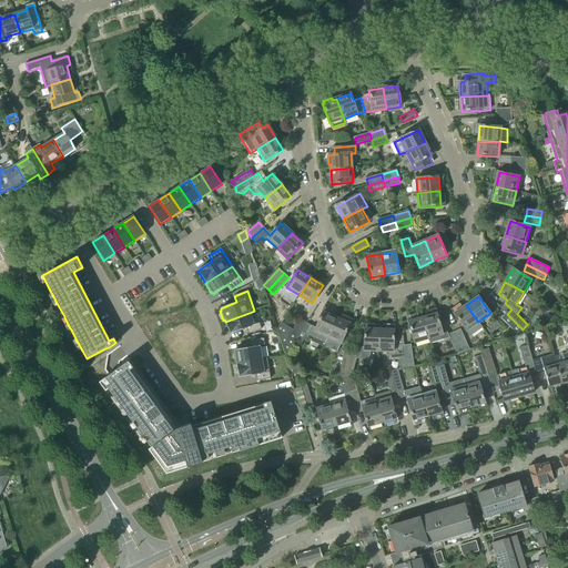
[(466,305),(454,314),(470,336),(483,328),(478,322),(466,305)]
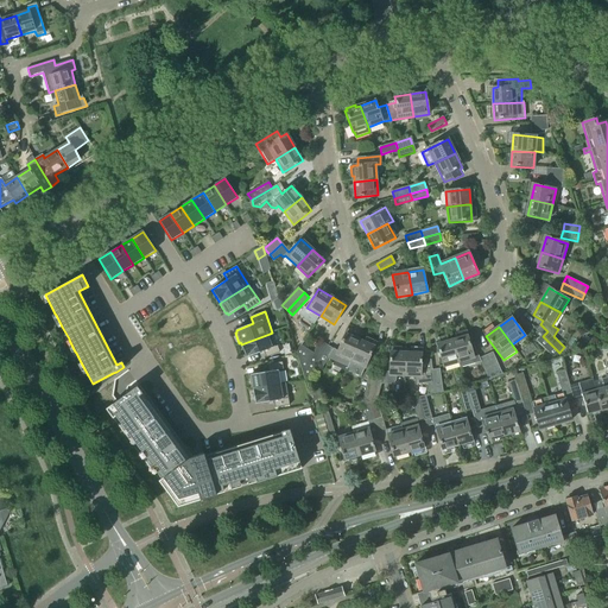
[(270,334),(241,344),(246,358),(264,352),(266,358),(280,353),(277,346),(274,347),(270,334)]
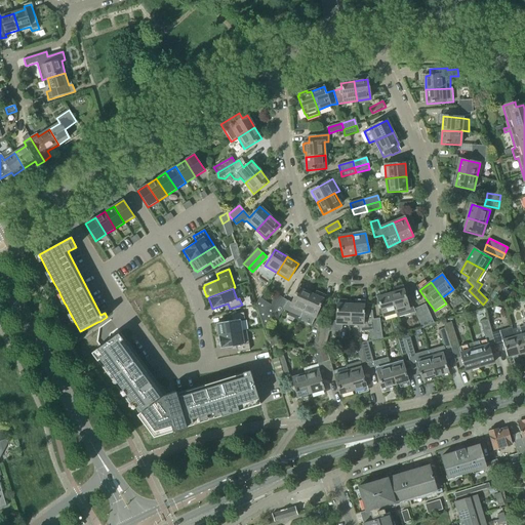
[(283,310),(300,317),(303,312),(310,293),(298,288),(291,304),(288,301),(283,310)]
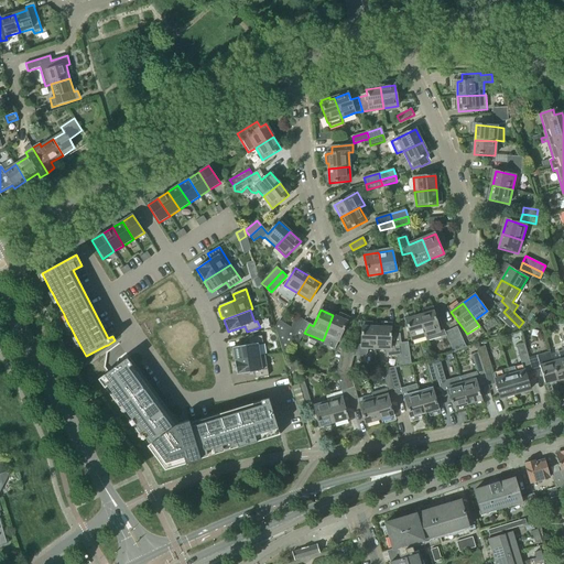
[(444,332),(444,331),(440,322),(436,321),(433,312),(420,316),(425,336),(427,342),(442,337),(440,331),(443,329),(444,332)]
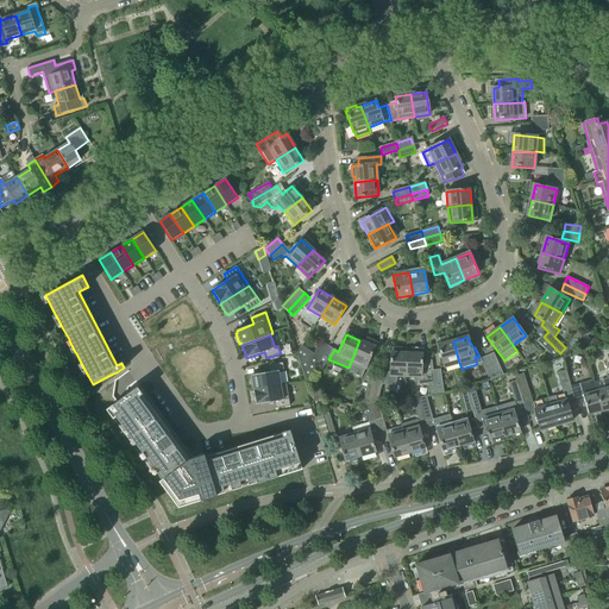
[(560,353),(544,337),(538,343),(554,358),(560,353)]
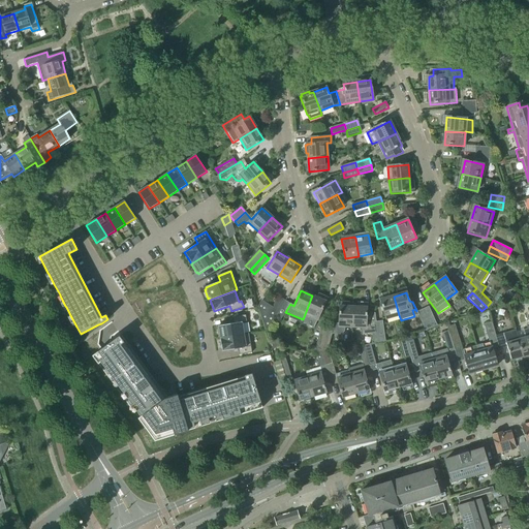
[(325,302),(312,296),(305,314),(303,319),(301,322),(314,328),(325,302)]
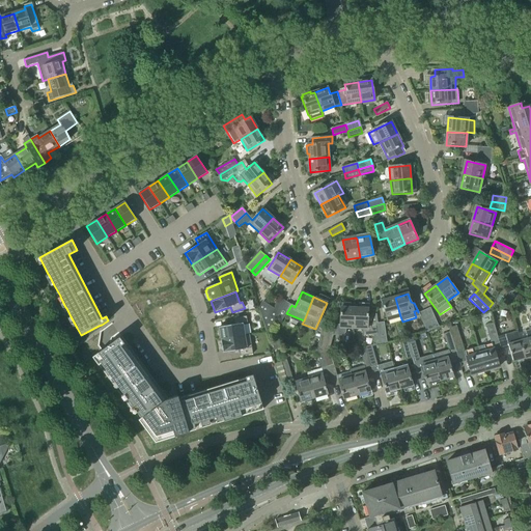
[(400,316),(395,298),(382,302),(388,320),(400,316)]
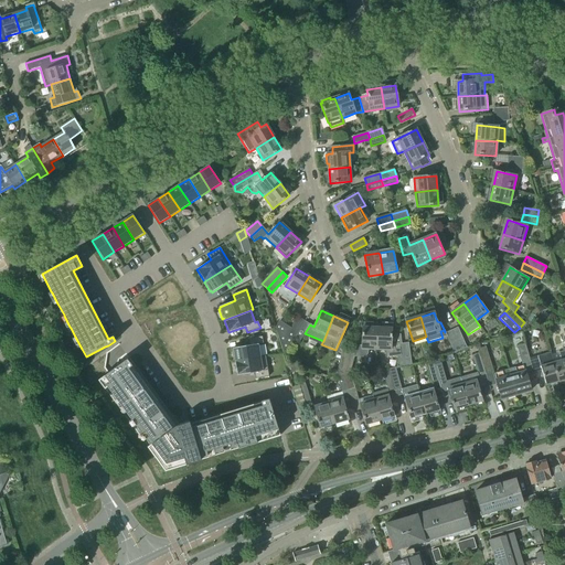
[(294,340),(305,321),(299,318),(291,329),(279,321),(275,328),(284,354),(294,340)]
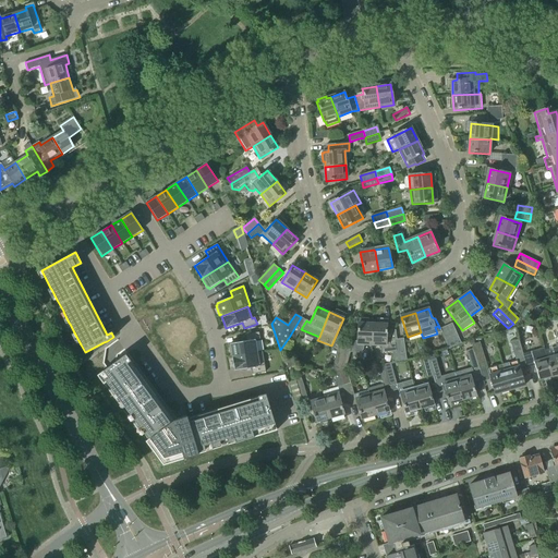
[(294,339),(301,329),(306,320),(301,317),(290,336),(294,339)]
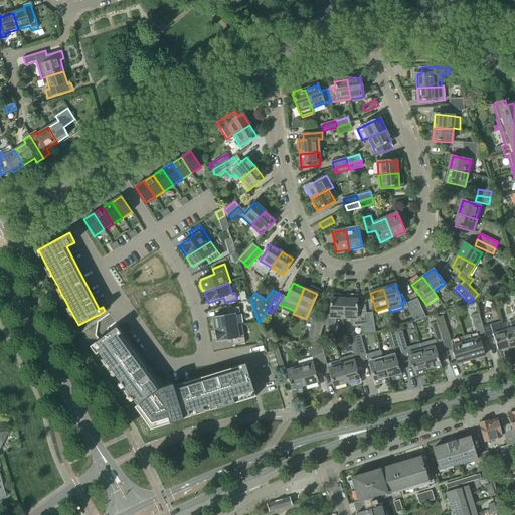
[(336,318),(343,318),(344,300),(330,299),(330,316),(325,316),(323,322),(323,325),(332,326),(334,323),(336,318)]
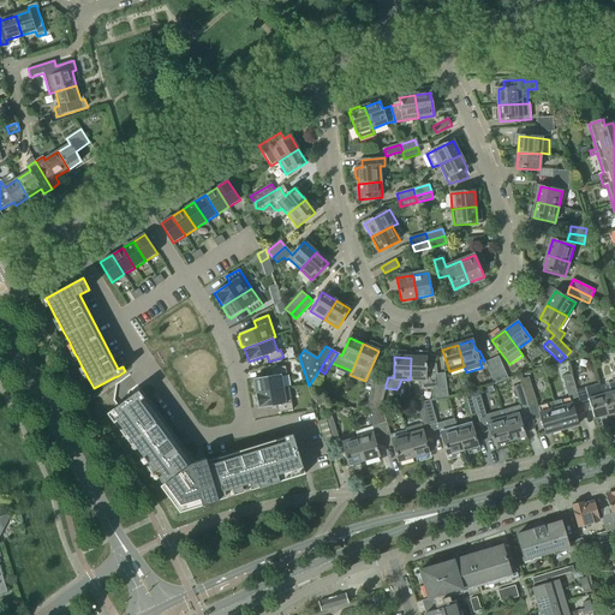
[(499,357),(491,360),(501,382),(508,378),(499,357)]
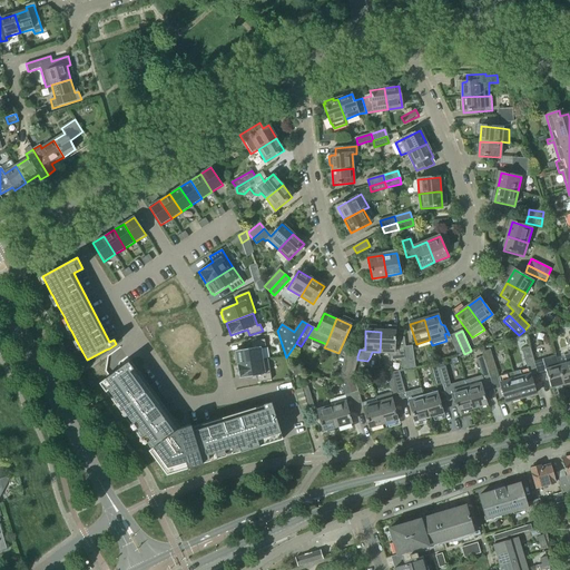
[(395,332),(381,332),(380,352),(390,353),(391,361),(400,360),(401,370),(409,370),(405,347),(404,338),(399,338),(399,340),(395,341),(395,332)]
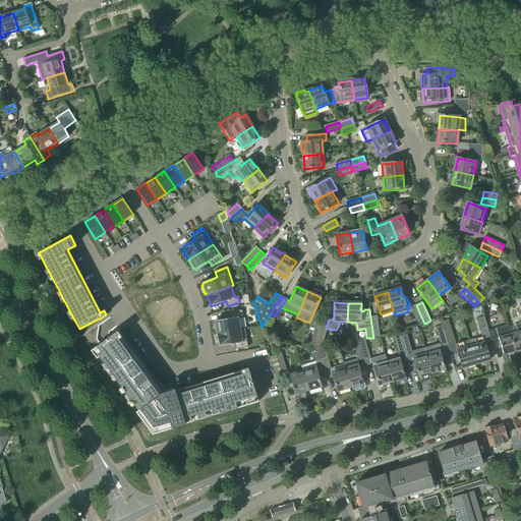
[(416,305),(410,307),(419,326),(424,324),(416,305)]
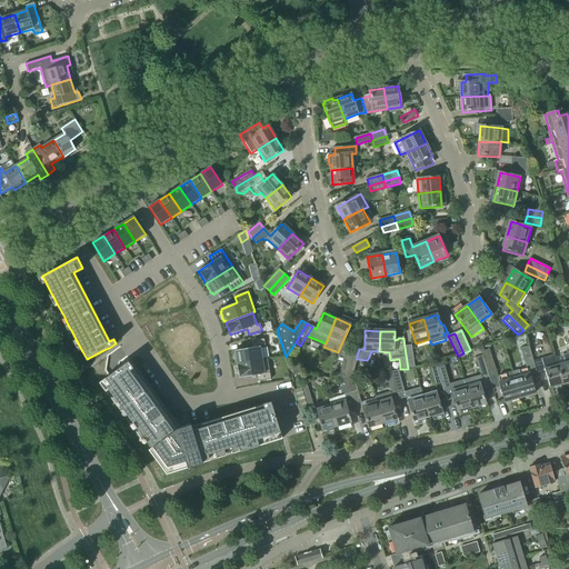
[(557,365),(562,383),(566,382),(566,383),(568,382),(568,333),(568,335),(568,338),(568,339),(567,340),(568,349),(568,350),(567,351),(567,353),(562,355),(565,363),(557,365)]
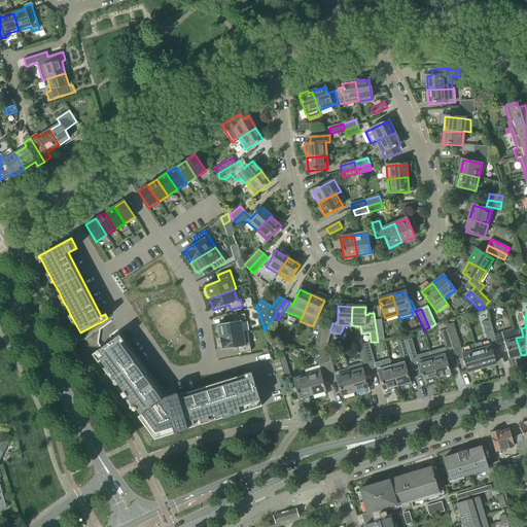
[(217,327),(216,327),(218,337),(219,337),(219,338),(243,335),(243,334),(241,321),(246,320),(245,314),(232,316),(233,322),(217,325),(217,327)]
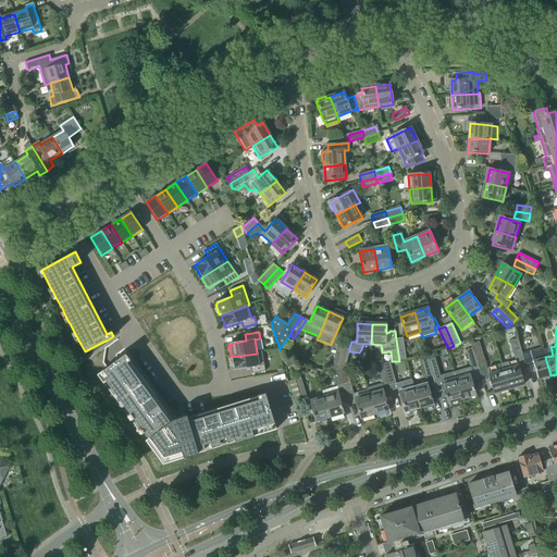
[(396,339),(399,361),(405,360),(403,339),(396,339)]
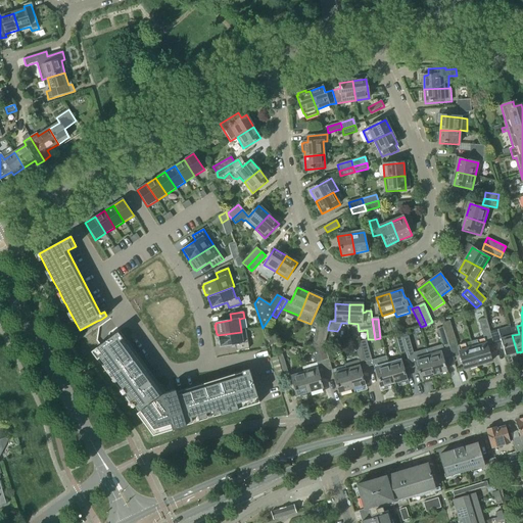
[(471,342),(473,350),(477,365),(491,362),(486,344),(493,342),(490,332),(486,319),(479,321),(484,338),(471,342)]
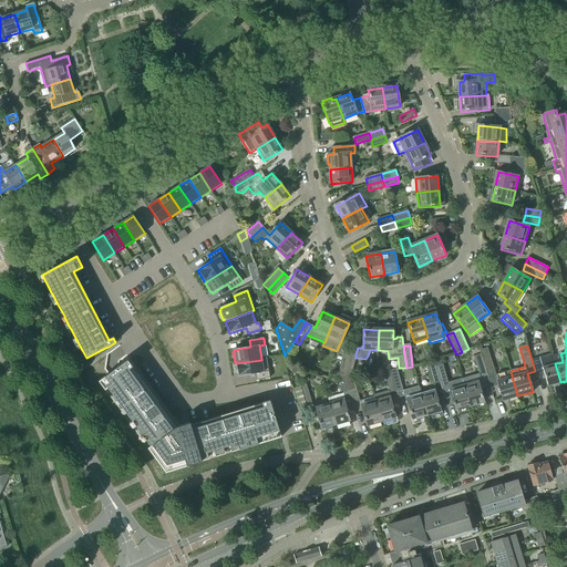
[(482,354),(487,375),(495,373),(487,348),(480,350),(481,354),(482,354)]
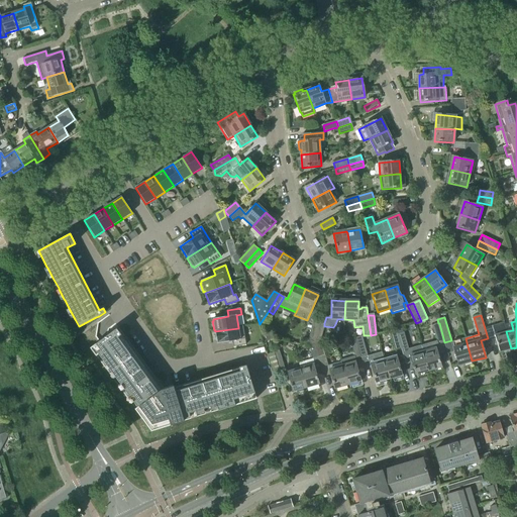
[(319,321),(313,320),(308,339),(315,340),(319,321)]
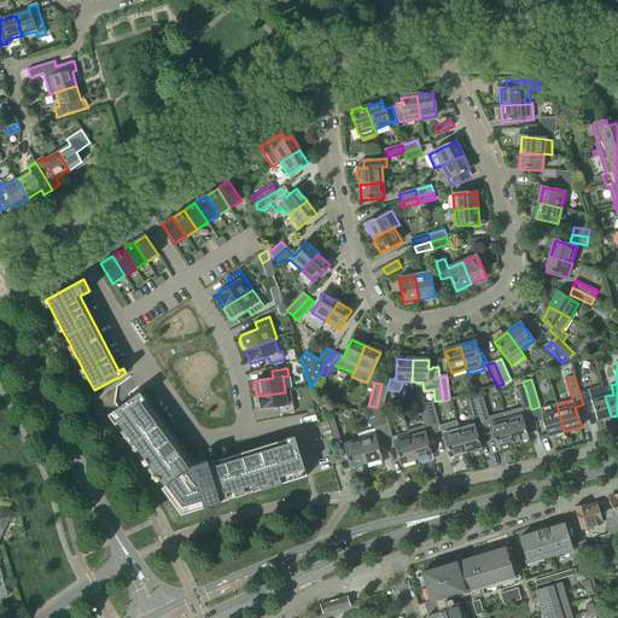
[(382,384),(377,407),(383,409),(388,390),(388,386),(382,384)]
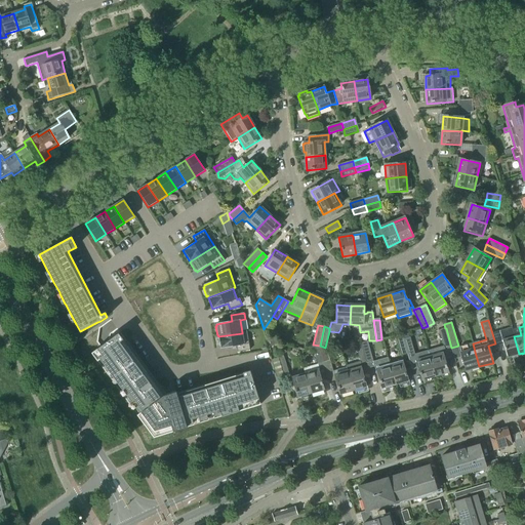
[(519,354),(514,336),(512,327),(492,333),(495,344),(495,346),(503,344),(508,357),(511,356),(512,357),(517,356),(517,354),(519,354)]
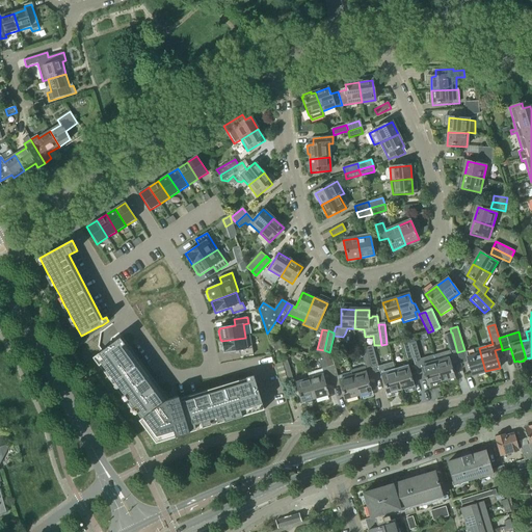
[(450,354),(457,352),(452,333),(451,333),(445,335),(450,354)]
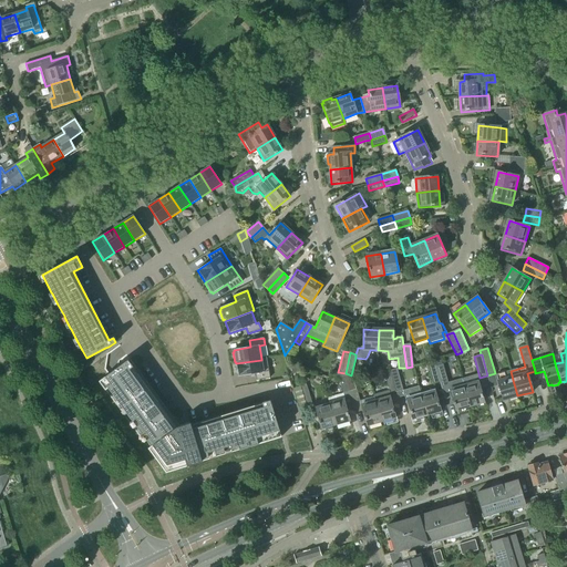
[(261,360),(236,363),(238,377),(255,374),(256,380),(270,378),(266,358),(261,359),(261,360)]
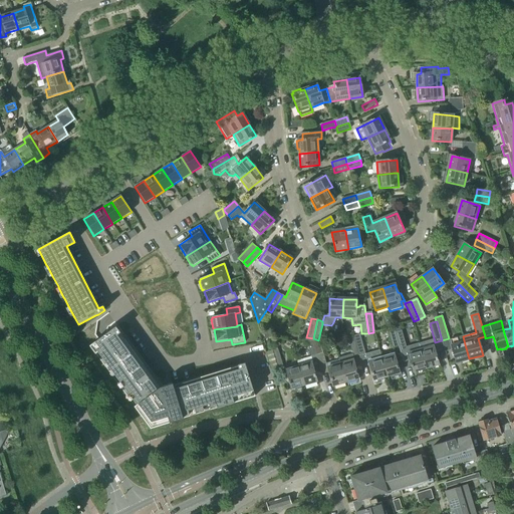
[(98,339),(89,346),(98,358),(101,362),(106,368),(108,371),(136,409),(140,415),(151,429),(195,415),(197,415),(208,411),(211,410),(255,397),(245,363),(237,365),(173,386),(173,384),(163,387),(156,377),(117,325),(115,326),(112,329),(107,333),(106,333),(98,339)]
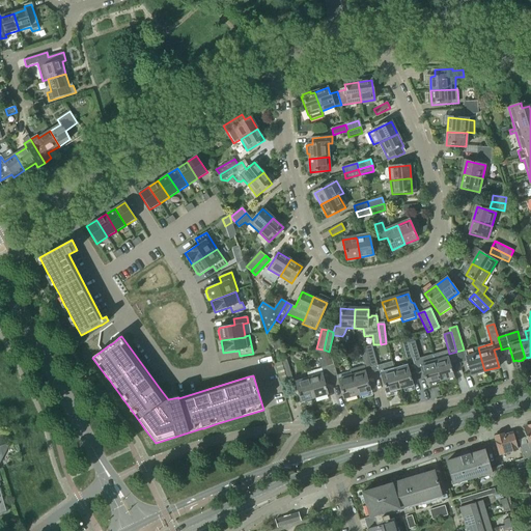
[(407,339),(400,340),(407,360),(413,358),(407,339)]
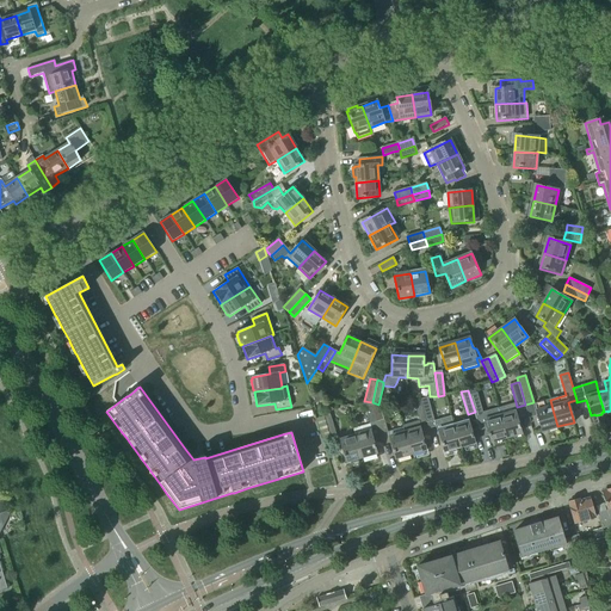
[(313,395),(315,403),(322,401),(320,393),(313,395)]
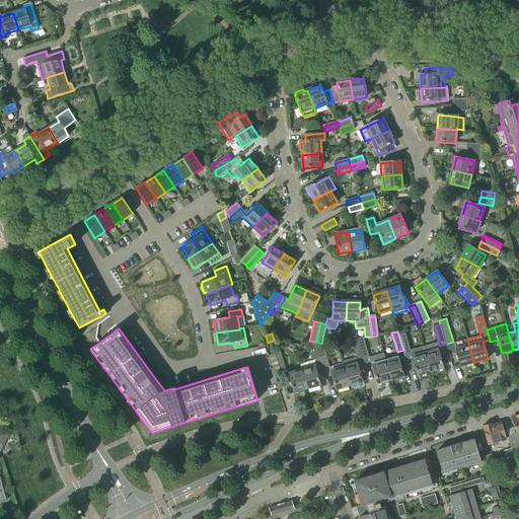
[(364,365),(370,363),(369,358),(363,338),(357,340),(363,359),(364,365)]
